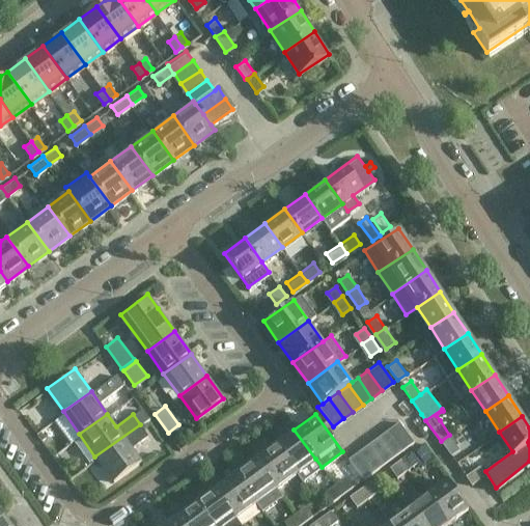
[(387,430),(401,449),(412,442),(397,422),(387,430)]
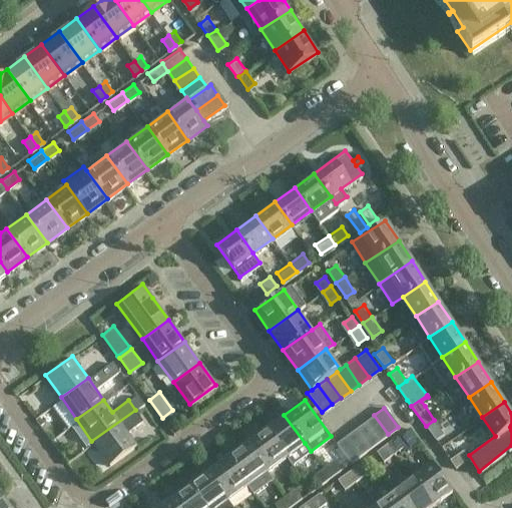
[(135,410),(91,441),(107,463),(135,444),(126,431),(142,420),(135,410)]
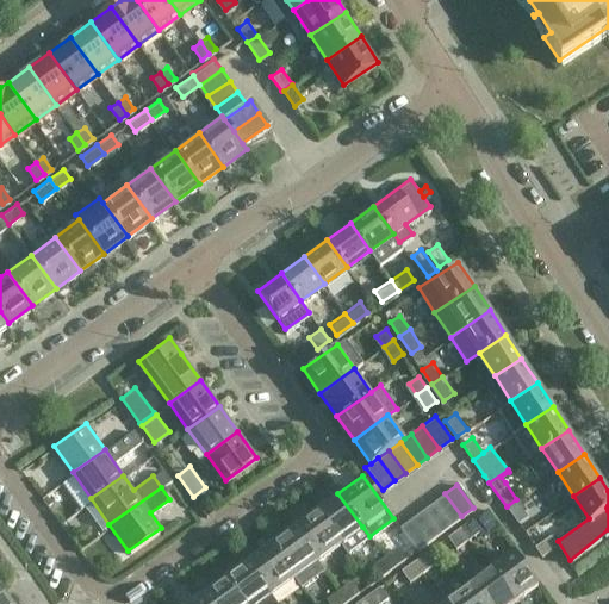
[(362,527),(337,493),(315,510),(339,543),(362,527)]
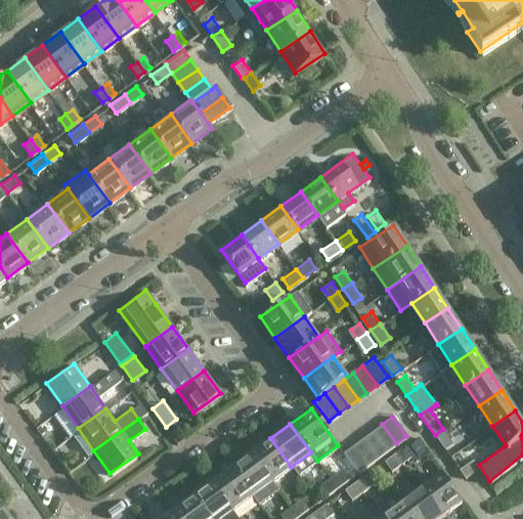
[(387,450),(396,443),(382,424),(373,430),(387,450)]
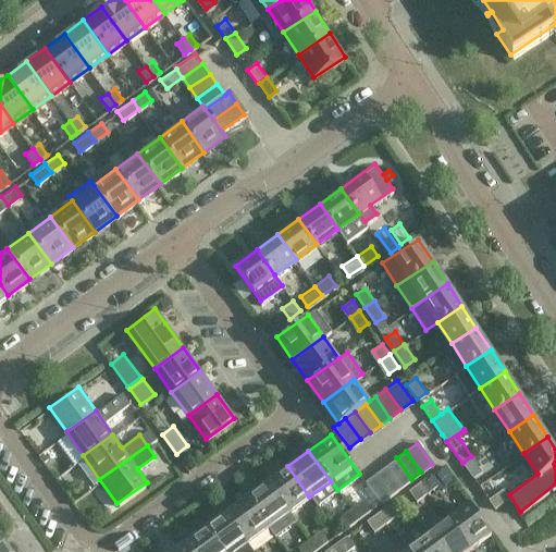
[(481,470),(471,456),(462,463),(472,476),(481,470)]
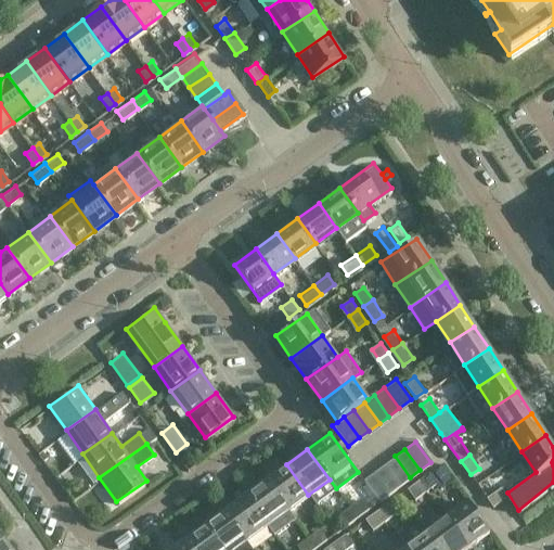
[(400,485),(410,477),(395,456),(384,463),(400,485)]
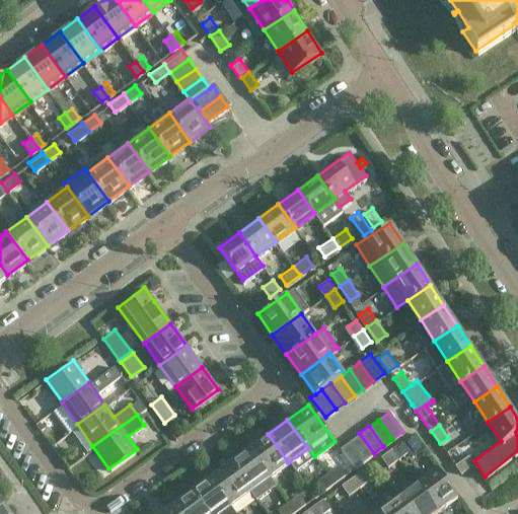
[(364,460),(374,453),(359,433),(350,440),(364,460)]
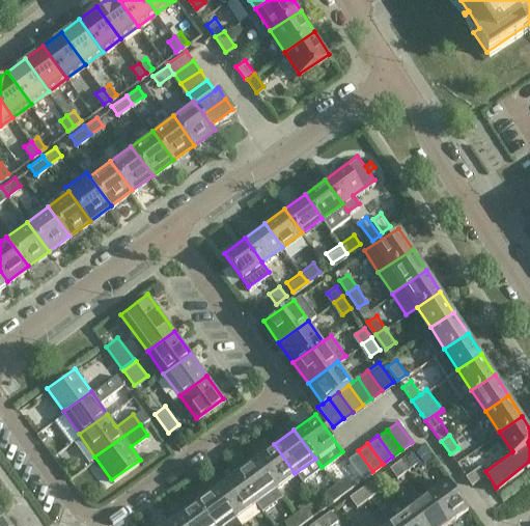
[(399,458),(407,468),(418,461),(421,465),(431,458),(421,443),(411,450),(399,458)]
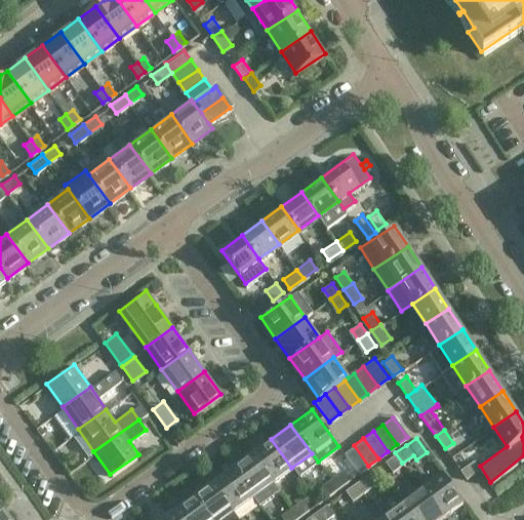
[(272,482),(291,468),(271,439),(250,453),(272,482)]
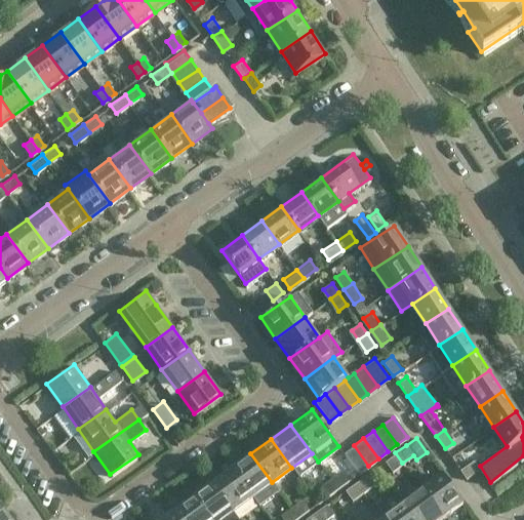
[(358,473),(368,466),(354,445),(343,453),(358,473)]
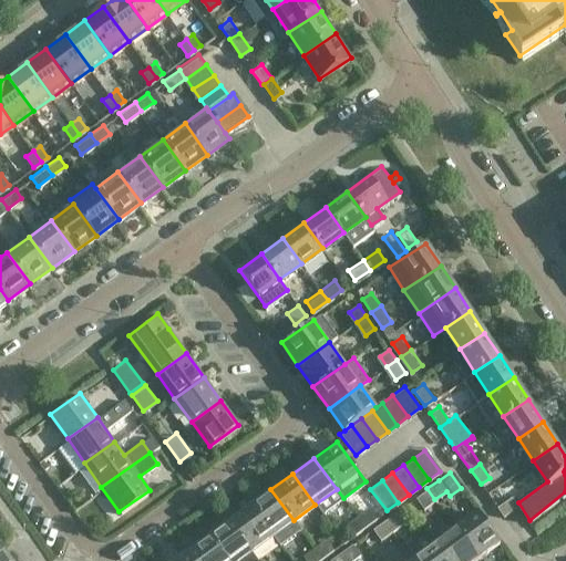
[(423,508),(434,499),(426,488),(415,497),(423,508)]
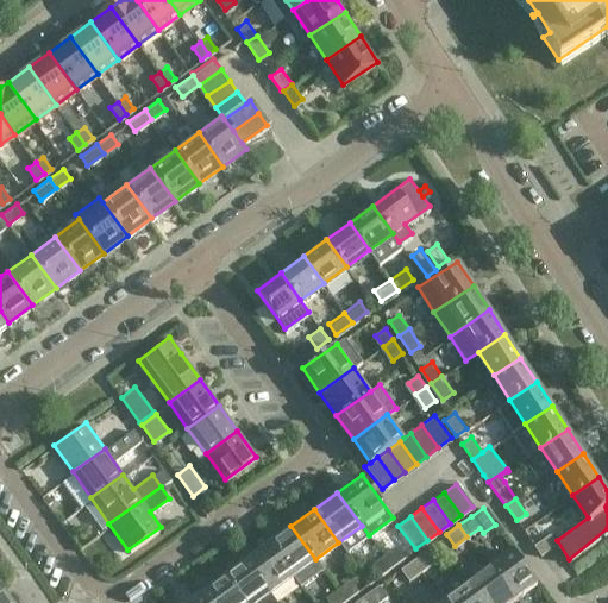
[(315,559),(290,526),(268,542),(292,576),(299,586),(323,569),(315,559)]
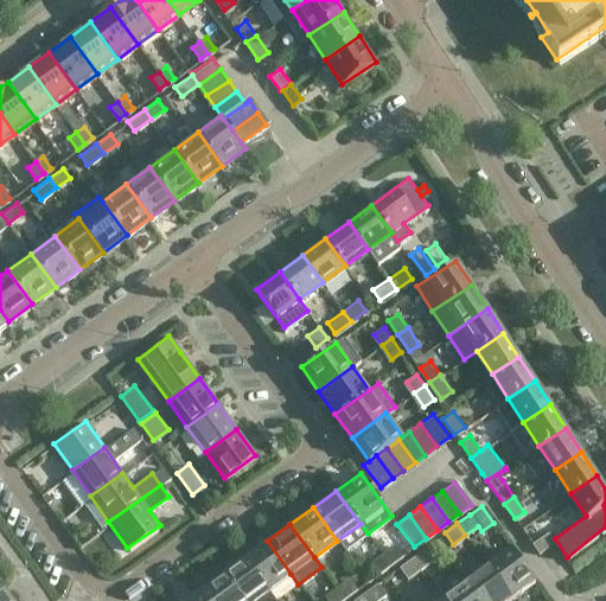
[(548,530),(531,542),(538,551),(555,541),(548,530)]
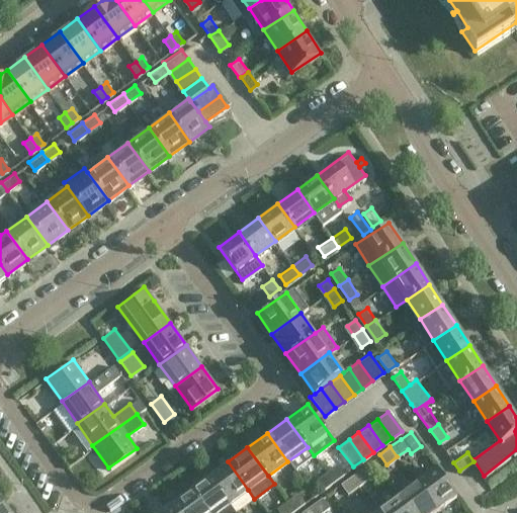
[(229,505),(248,490),(228,461),(207,476),(229,505)]
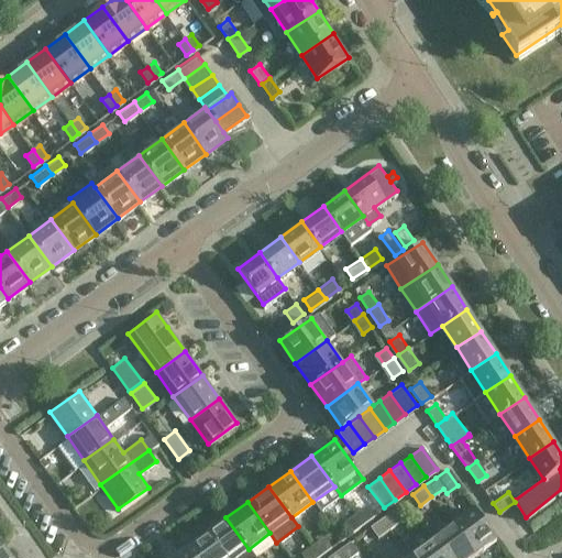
[(354,513),(362,524),(374,515),(365,504),(354,513)]
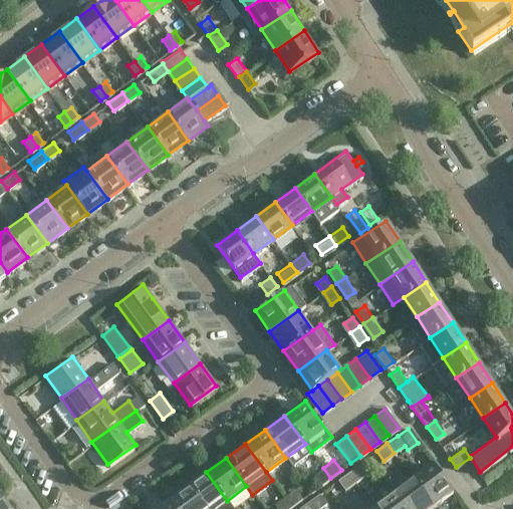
[(346,472),(353,482),(365,474),(358,464),(346,472)]
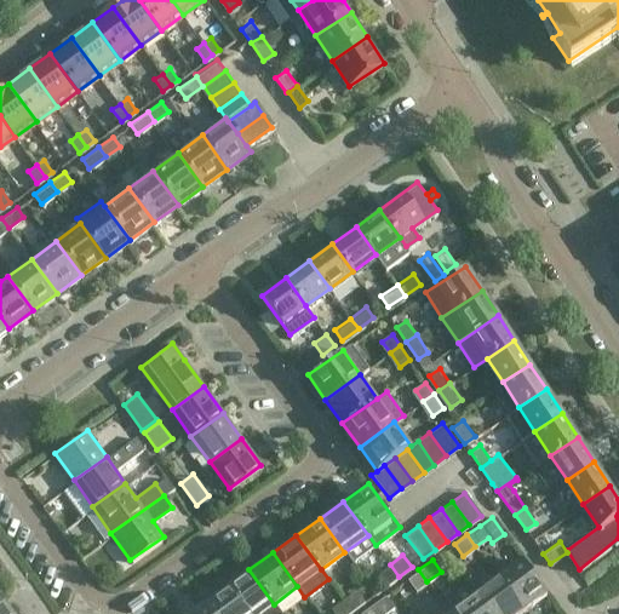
[(497,577),(521,610),(545,594),(521,560),(497,577)]
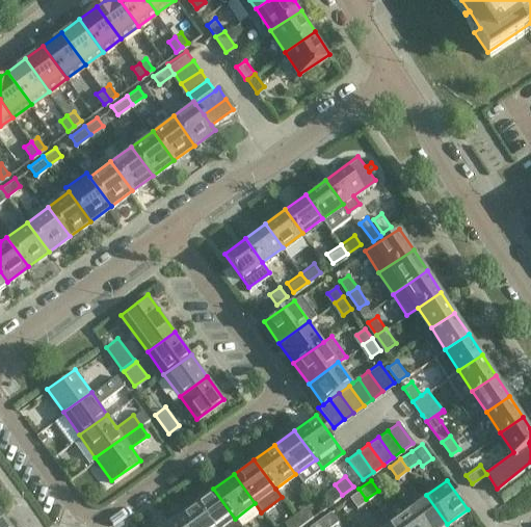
[(332,502),(342,495),(335,484),(324,492),(332,502)]
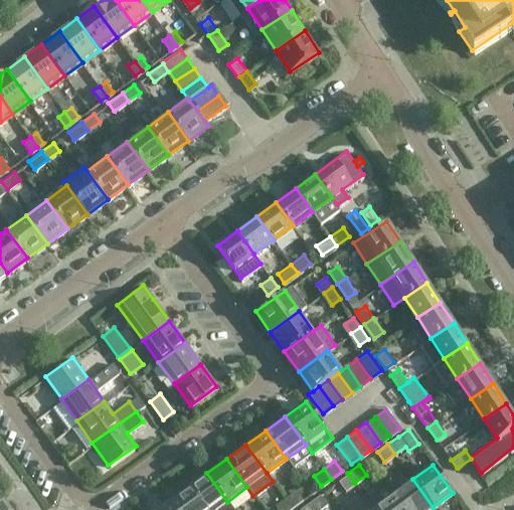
[(227,502),(206,473),(187,488),(202,509),(232,509),(227,502)]
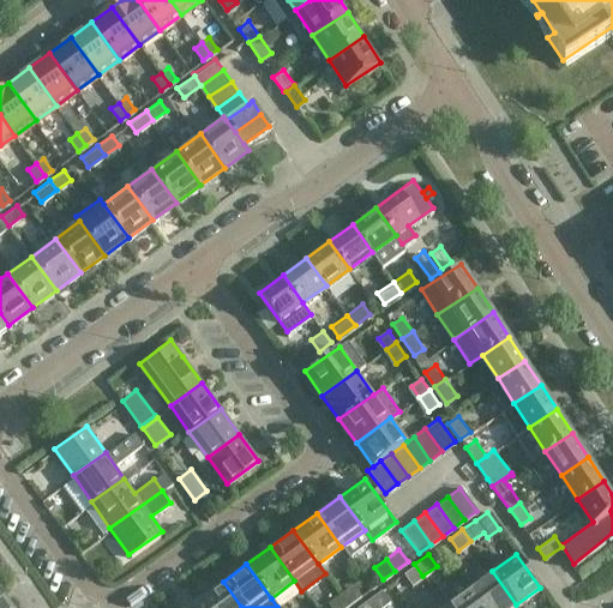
[(413,584),(422,576),(414,564),(404,572),(413,584)]
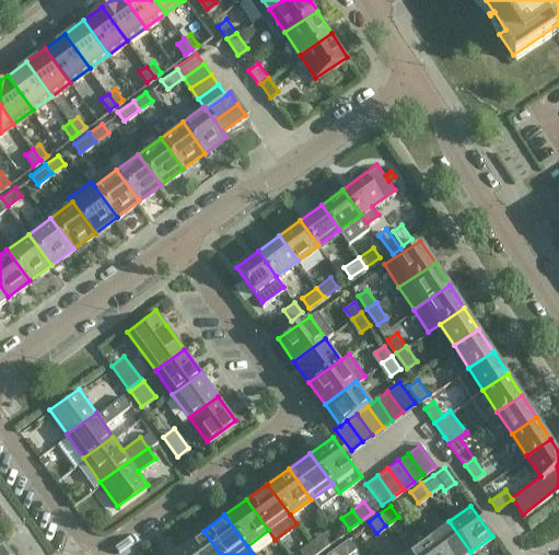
[(427,538),(440,554),(466,554),(470,552),(449,521),(427,538)]
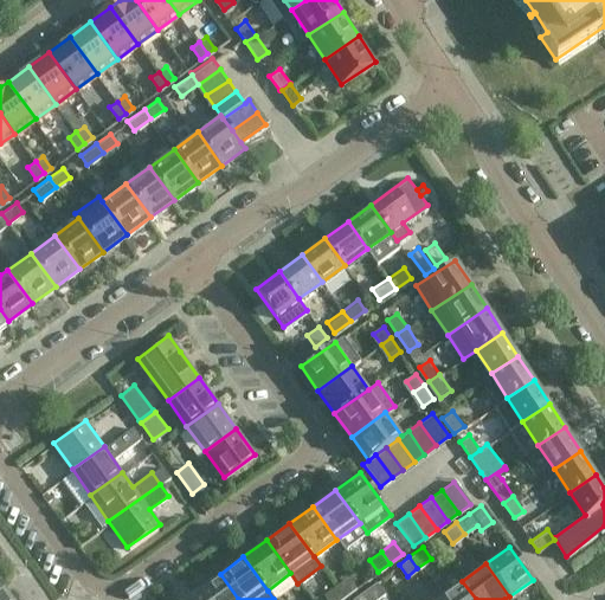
[(238,599),(220,574),(197,591),(204,599),(238,599)]
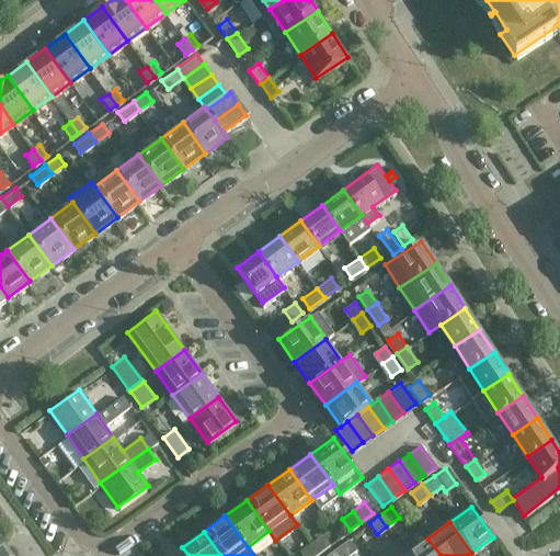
[(309,543),(317,553),(330,544),(322,533),(309,543)]
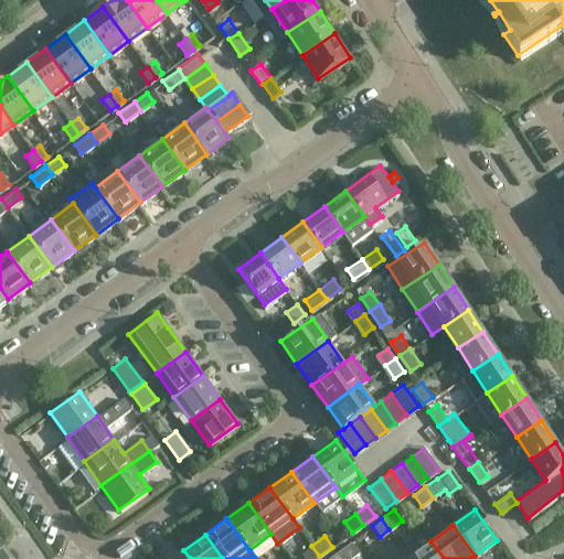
[(339,549),(346,558),(348,558),(359,551),(351,541),(339,549)]
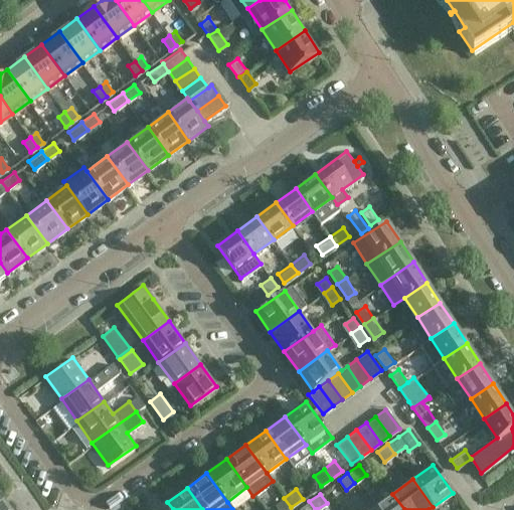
[(374,509),(404,509),(392,494),(373,508),(374,509)]
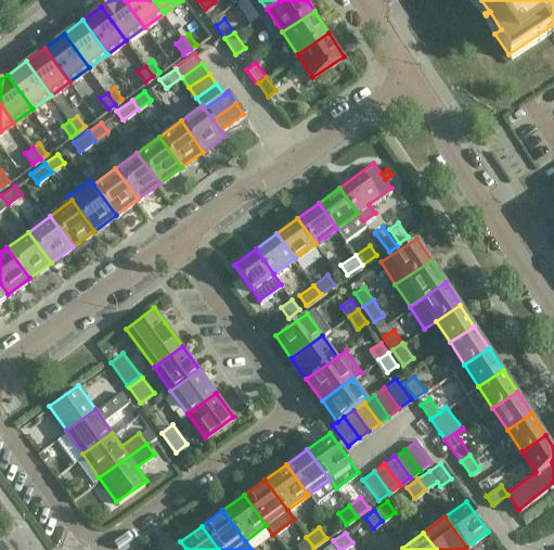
[(299,549),(309,549),(313,547),(306,537),(296,544),(299,549)]
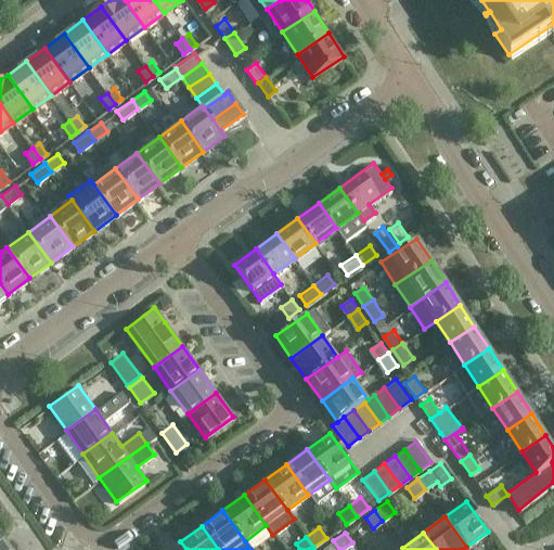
[(0,549),(10,549),(3,540),(0,542),(0,549)]
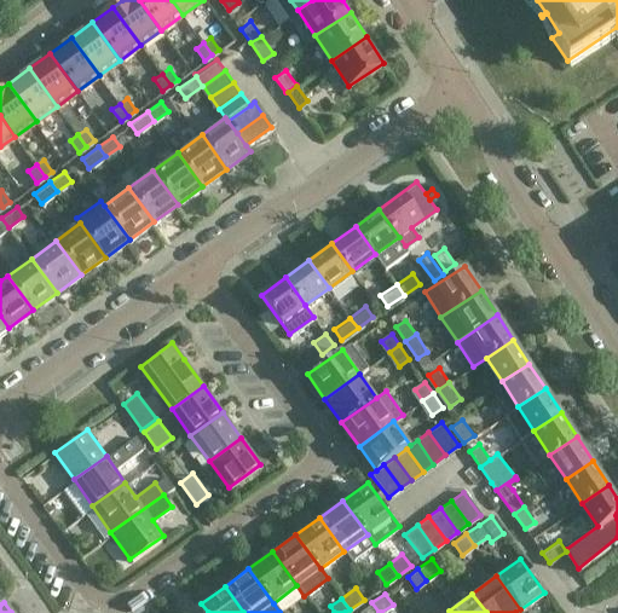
[(361,612),(379,612),(371,602),(359,612),(361,612)]
